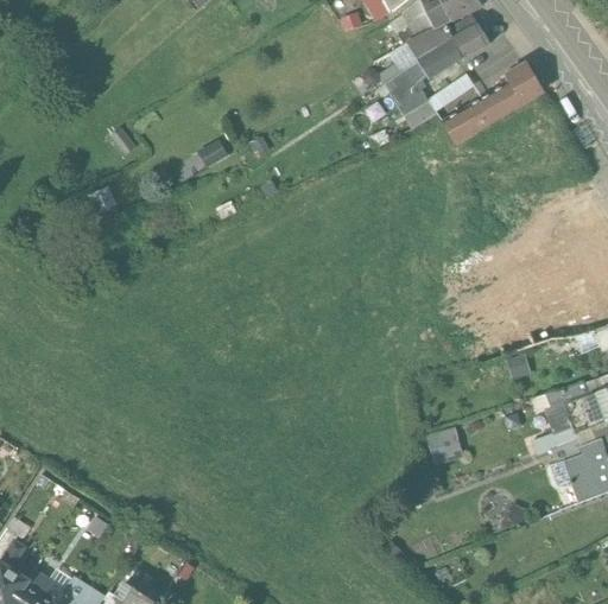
[(365,0),(372,11),(375,8),(372,1),(373,0),(365,0)]
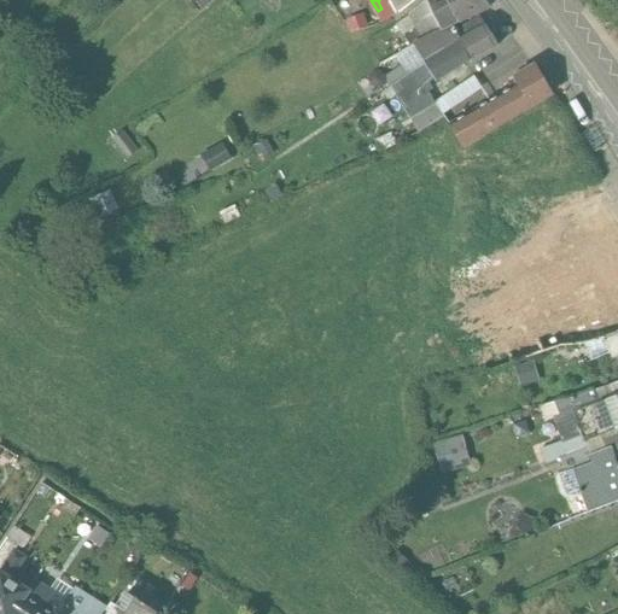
[(389,0),(395,12),(413,0),(389,0)]
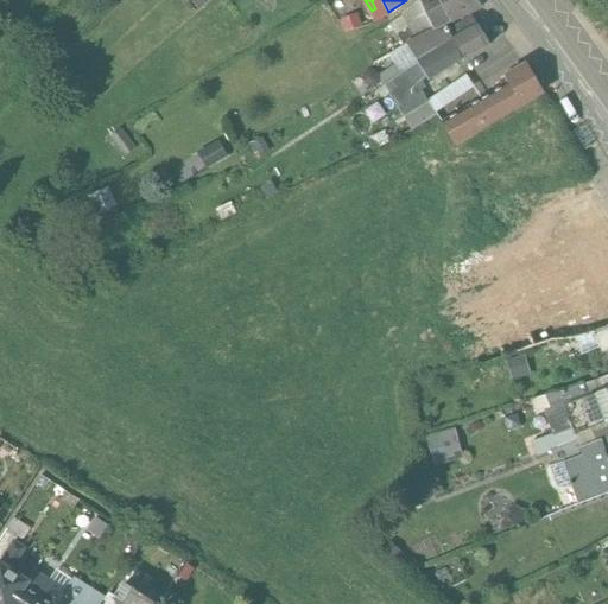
[(418,0),(405,11),(418,37),(435,29),(422,0),(418,0)]
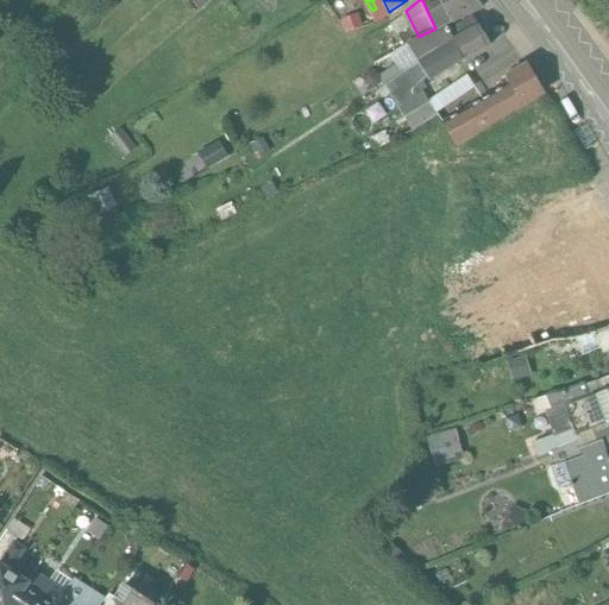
[(451,20),(440,0),(422,0),(435,29),(446,23),(451,20)]
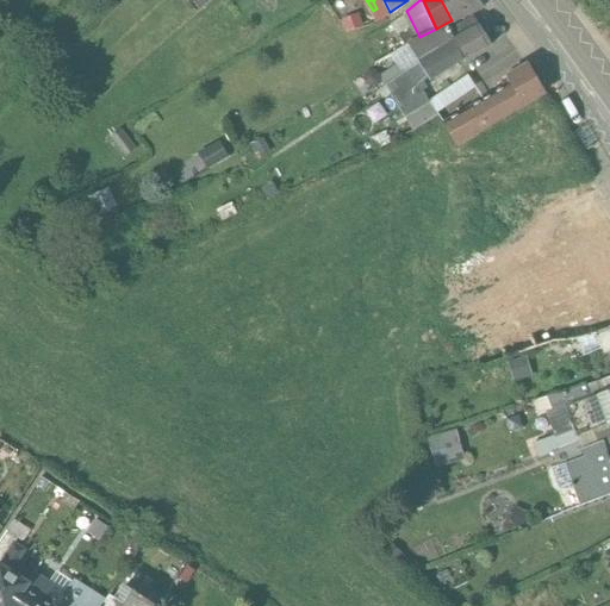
[(441,0),(452,20),(481,4),(479,0),(441,0)]
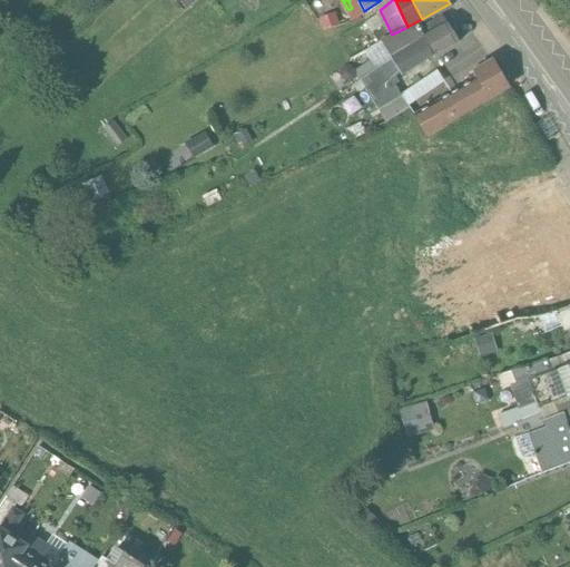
[(459,40),(442,15),(421,27),(418,21),(408,27),(392,35),(390,36),(383,40),(393,58),(404,50),(405,51),(423,39),(433,55),(459,40)]
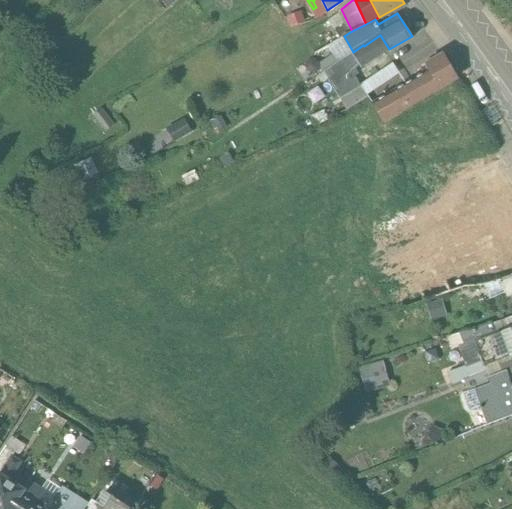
[(344,22),(335,27),(340,38),(344,36),(350,32),(344,22)]
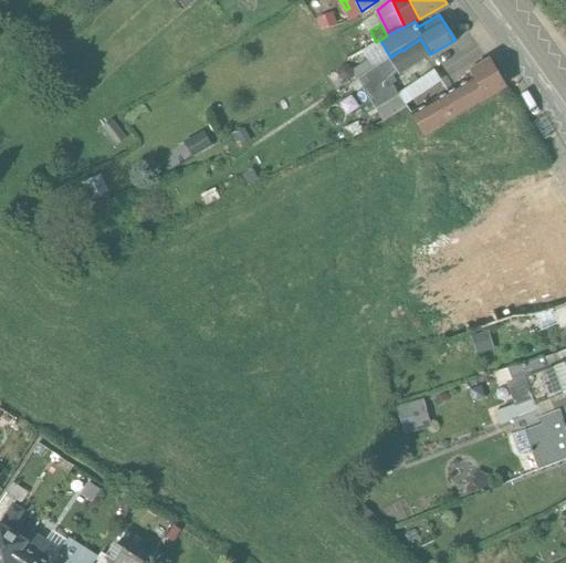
[(375,68),(357,80),(367,95),(389,82),(389,83),(394,81),(387,71),(394,70),(397,69),(404,68),(405,69),(430,54),(420,39),(402,51),(401,50),(390,58),(375,68)]
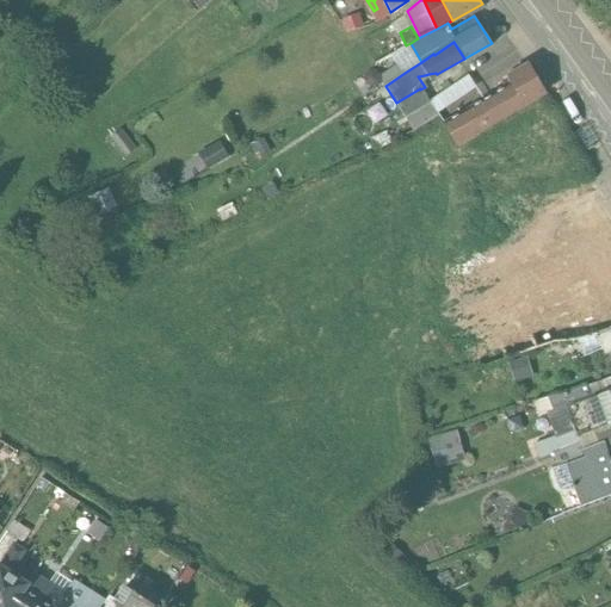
[(514,82),(446,125),(457,143),(544,92),(528,64),(510,75),(514,82)]
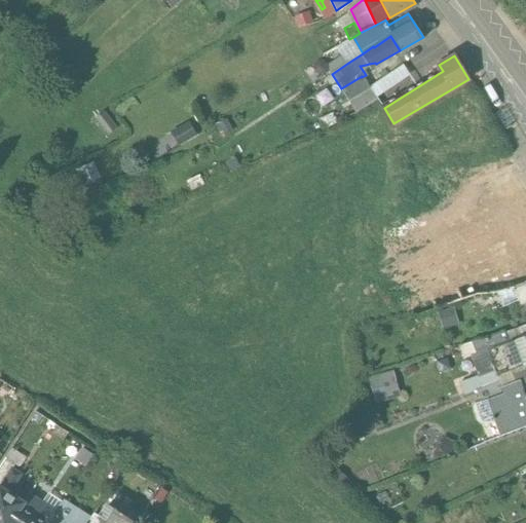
[(343,57),(327,67),(332,74),(348,63),(343,57)]
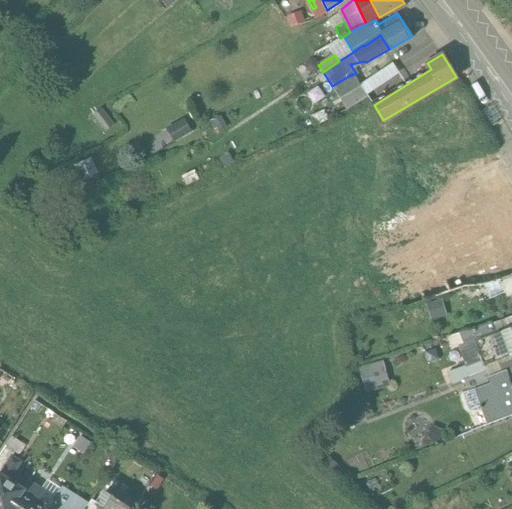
[(380,68),(359,83),(360,85),(365,93),(398,71),(391,61),(380,68)]
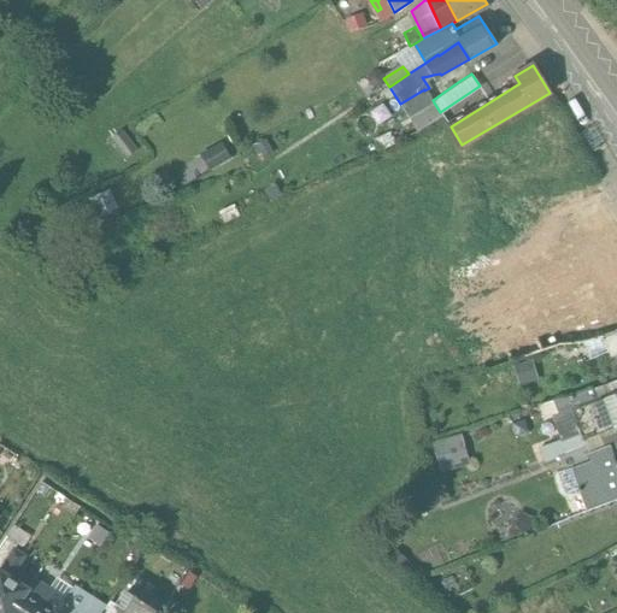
[(424,89),(400,104),(409,117),(434,102),(433,100),(428,93),(424,90),(424,89)]
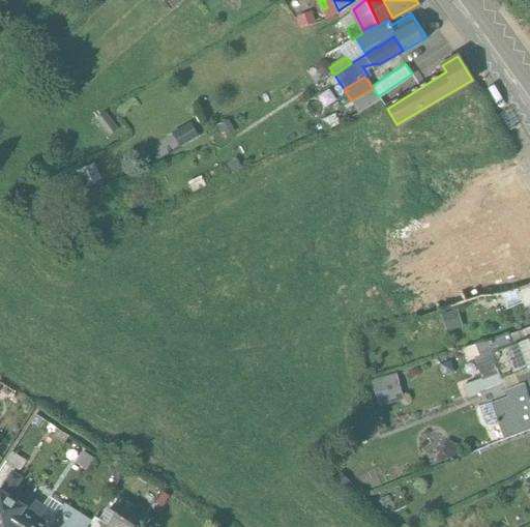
[(106,109),(93,119),(106,136),(118,126),(106,109)]
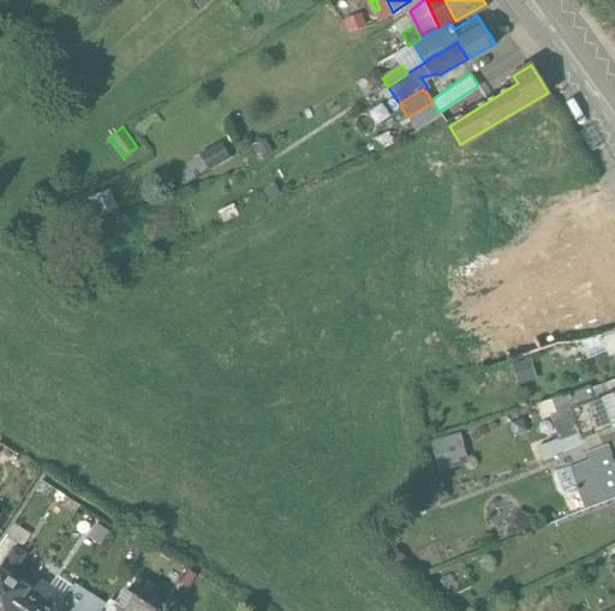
[(224,139),(202,150),(212,167),(233,155),(224,139)]
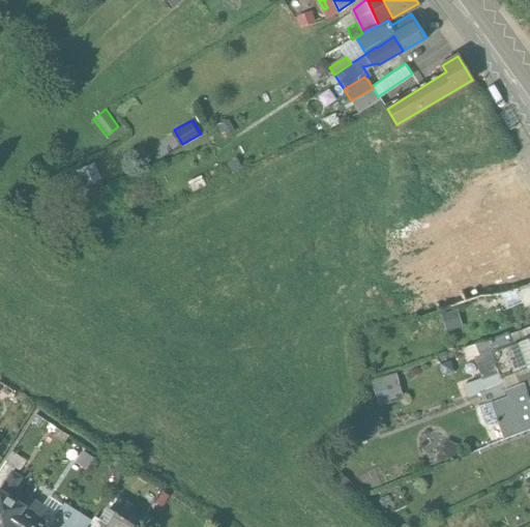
[(95,163),(77,169),(82,182),(100,175),(95,163)]
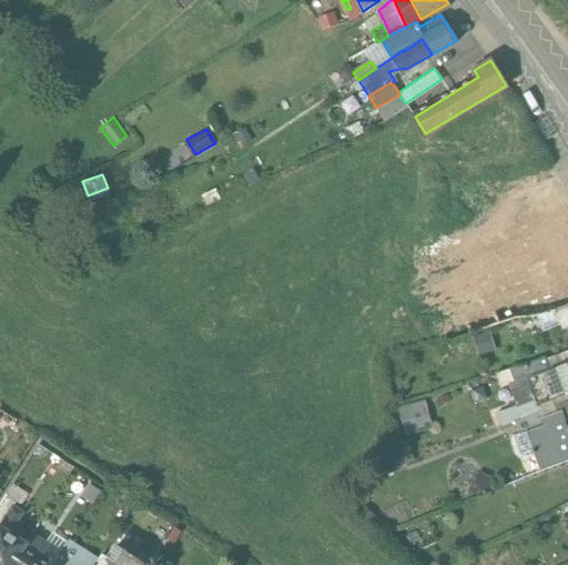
[(567,304),(561,308),(556,309),(540,314),(538,314),(544,330),(561,323),(564,329),(567,326),(567,304)]
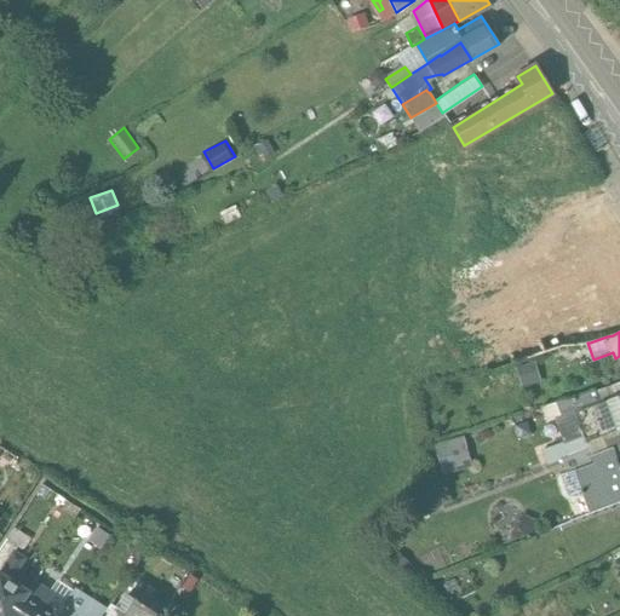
[(534,358),(514,366),(521,386),(541,380),(534,358)]
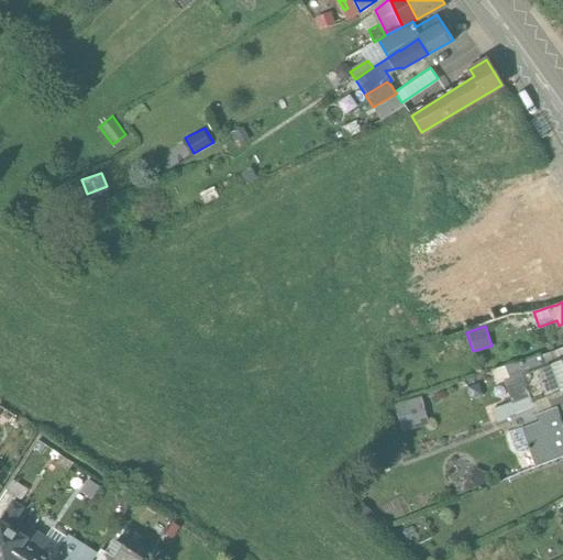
[(562,358),(544,365),(541,354),(518,362),(509,364),(521,398),(529,395),(530,397),(532,396),(543,392),(544,396),(562,388),(562,358)]
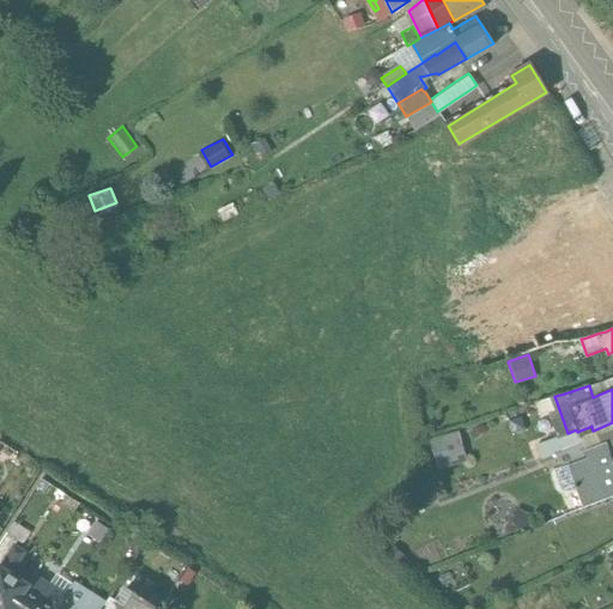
[(554,396),(535,401),(540,416),(548,414),(556,437),(568,433),(554,396)]
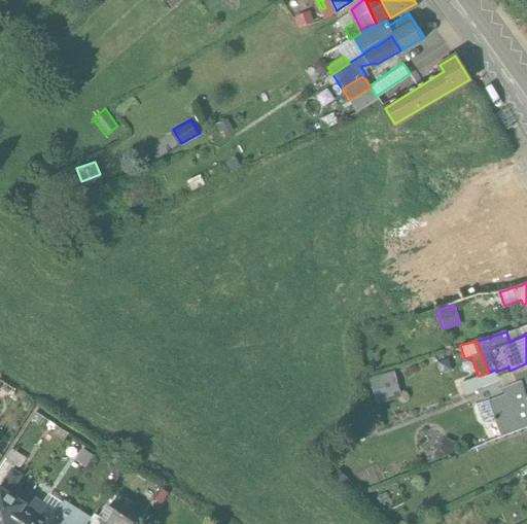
[(508,367),(498,371),(502,380),(505,385),(526,377),(526,363),(510,371),(508,367)]
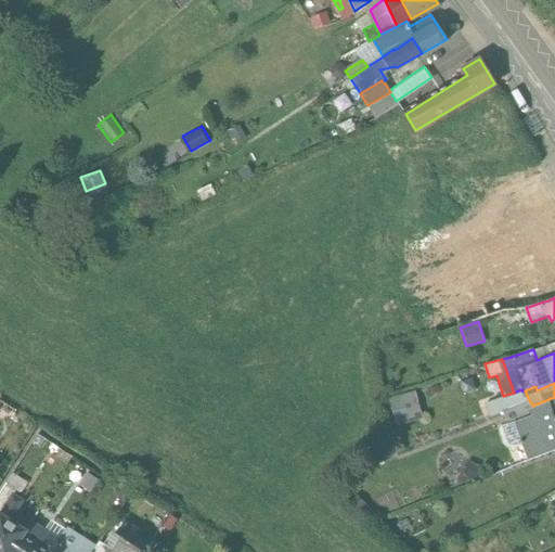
[(503,396),(485,402),(490,415),(503,411),(529,400),(525,390),(523,392),(521,389),(514,393),(503,396)]
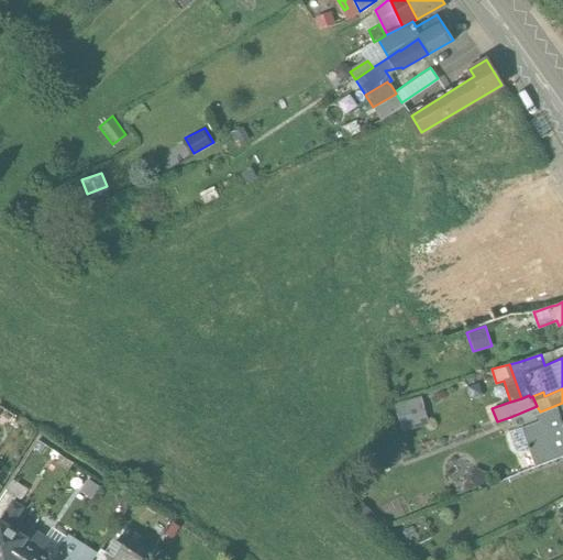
[(420,396),(395,403),(403,431),(428,424),(420,396)]
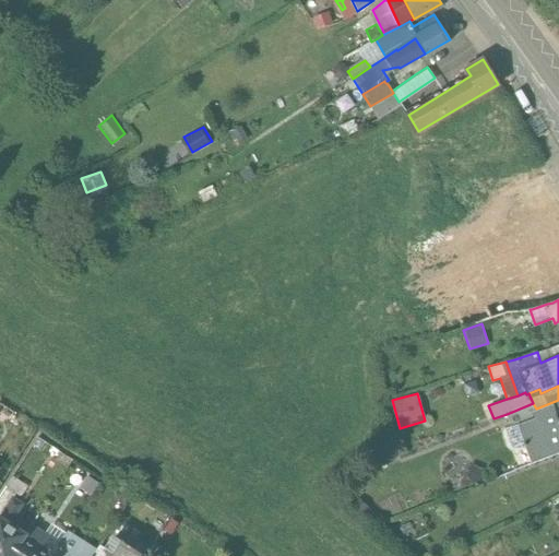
[(558,400),(536,409),(533,403),(507,414),(511,426),(519,424),(525,441),(533,462),(558,451),(558,400)]
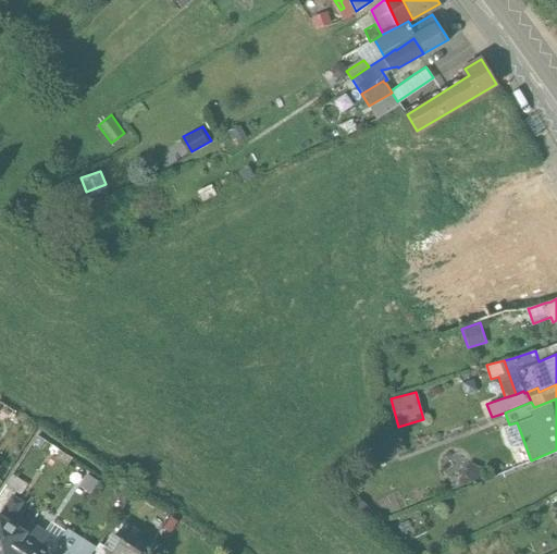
[(509,425),(505,427),(512,444),(523,440),(517,422),(509,425)]
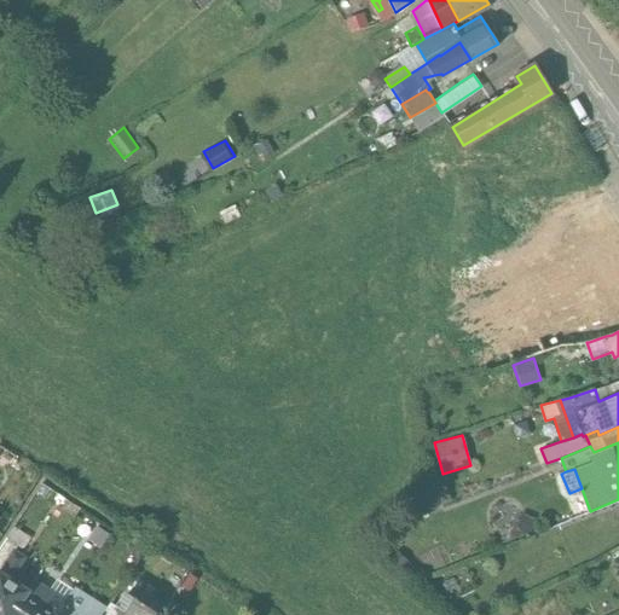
[(15,551),(1,573),(11,579),(24,557),(15,551)]
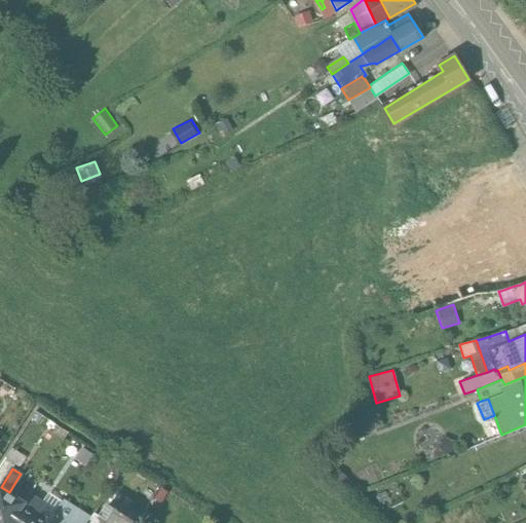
[(9,492),(1,487),(0,487),(0,522),(9,522),(24,501),(9,492)]
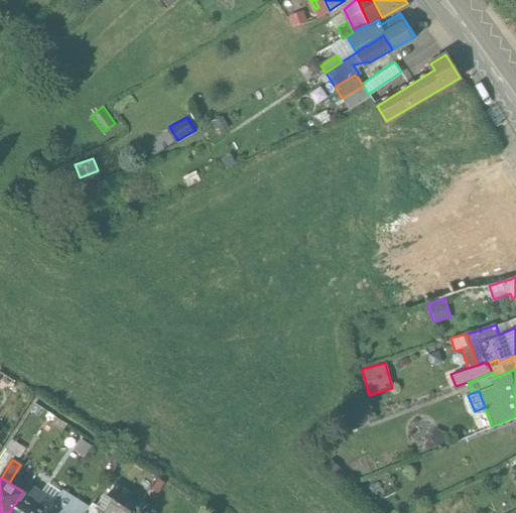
[(46,512),(53,503),(27,486),(23,492),(9,512),(46,512)]
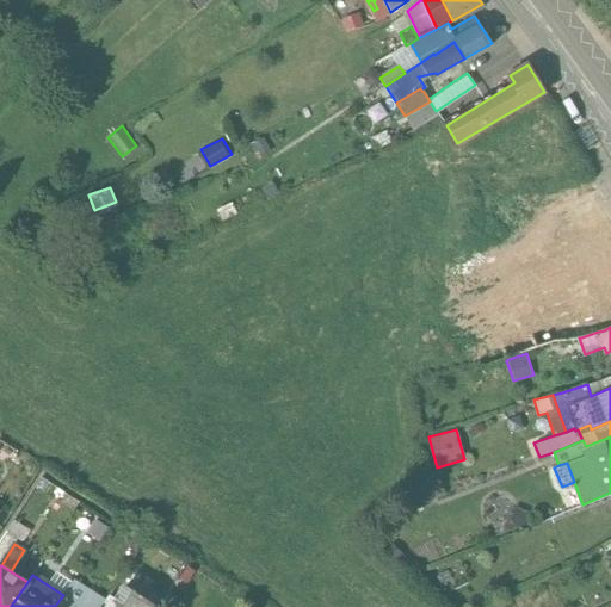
[(63,595),(55,606),(68,606),(73,601),(63,595)]
